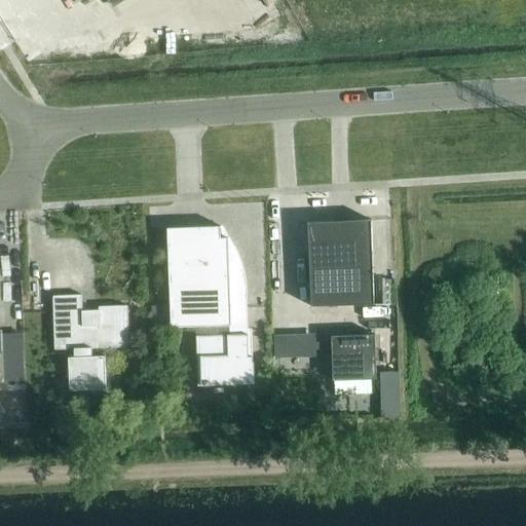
[(371,221),(308,224),(311,308),(374,305),(371,221)]
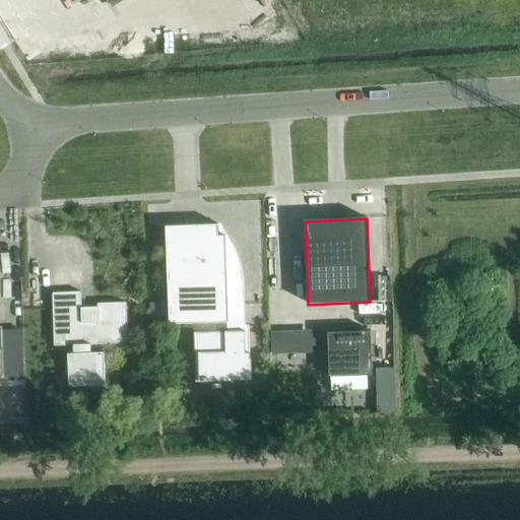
[(228,323),(228,332),(245,331),(243,281),(243,277),(242,273),(242,269),(241,265),(240,262),(239,259),(237,254),(235,250),(233,247),(226,236),(219,237),(218,224),(166,226),(170,325),(228,323)]
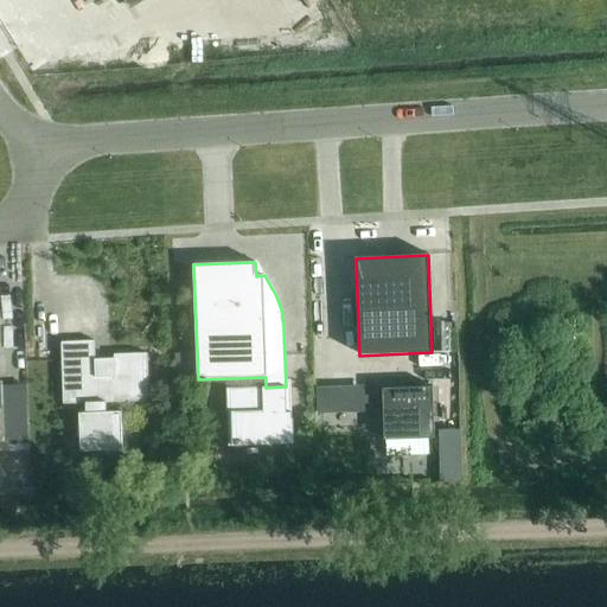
[(87,413),(80,414),(81,452),(122,451),(121,411),(107,413),(106,403),(149,401),(148,353),(114,355),(114,359),(95,359),(95,342),(62,343),(64,404),(87,403),(87,413)]
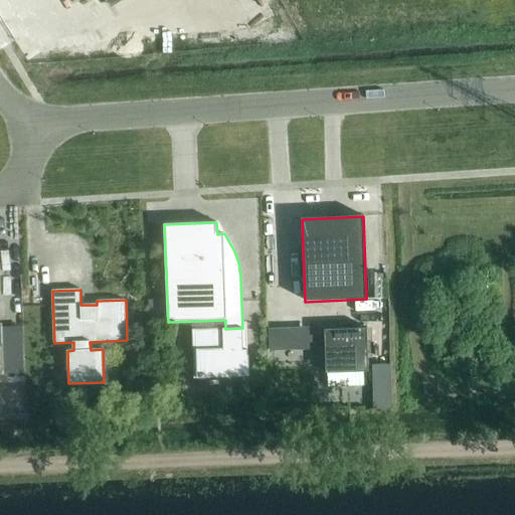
[(242,328),(225,329),(192,330),(194,371),(197,371),(197,378),(249,376),(248,360),(247,360),(247,350),(243,350),(242,328)]
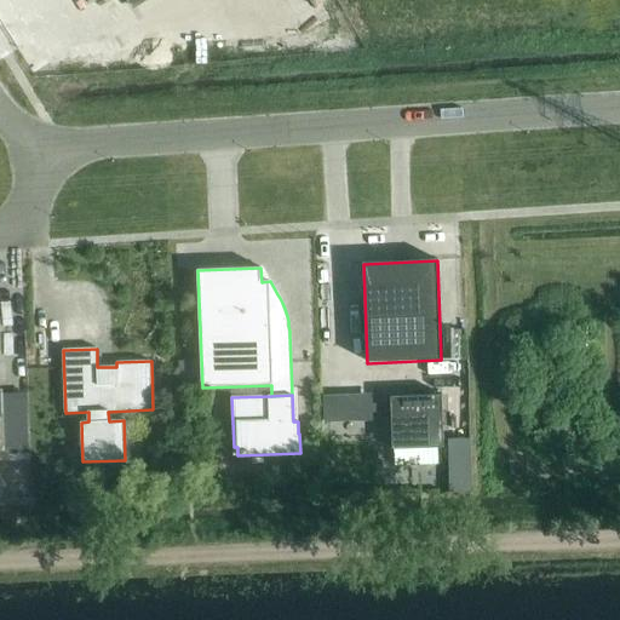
[(349,423),(348,396),(323,397),(325,424),(349,423)]
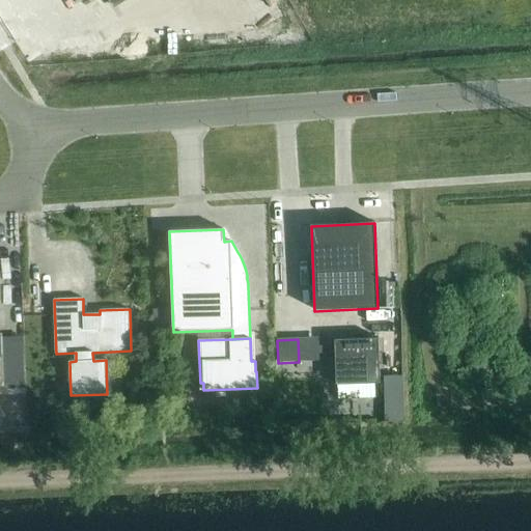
[(381,384),(379,339),(335,340),(336,386),(338,386),(339,399),(375,398),(374,385),(381,384)]
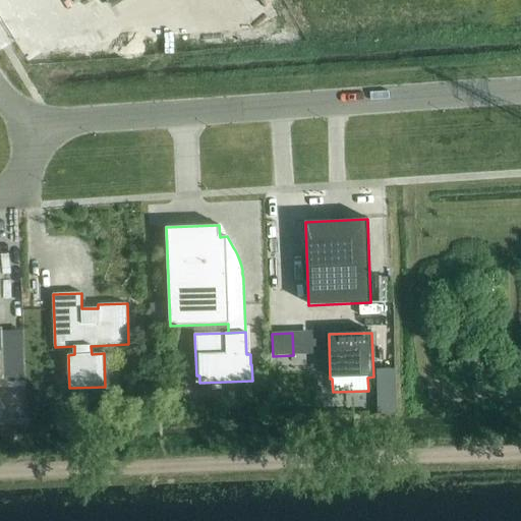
[(395,374),(379,375),(380,412),(396,411),(395,374)]
